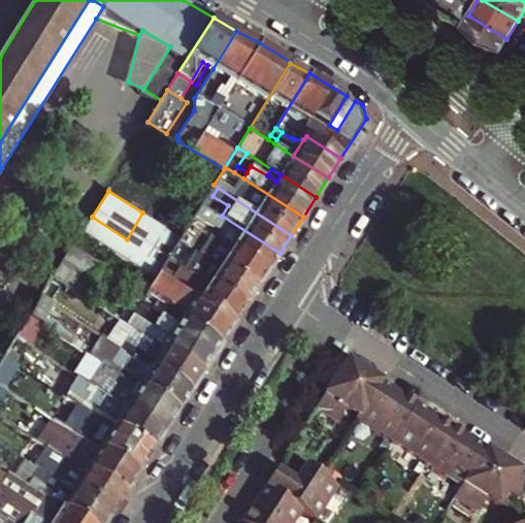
[(268,270),(280,253),(222,216),(202,203),(191,221),(201,228),(212,235),(221,240),(268,270)]
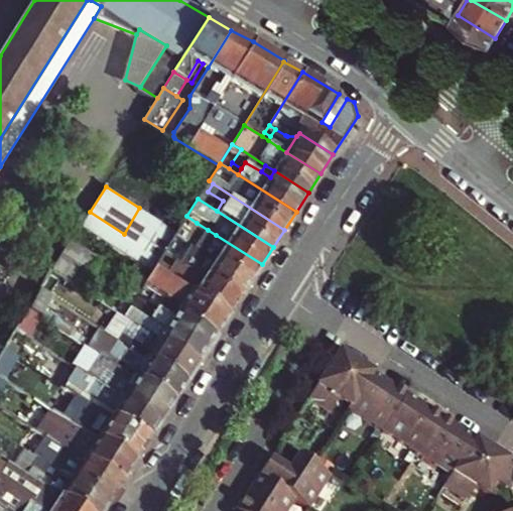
[(176,233),(177,232),(139,208),(124,234),(123,235),(160,258),(165,250),(176,233)]
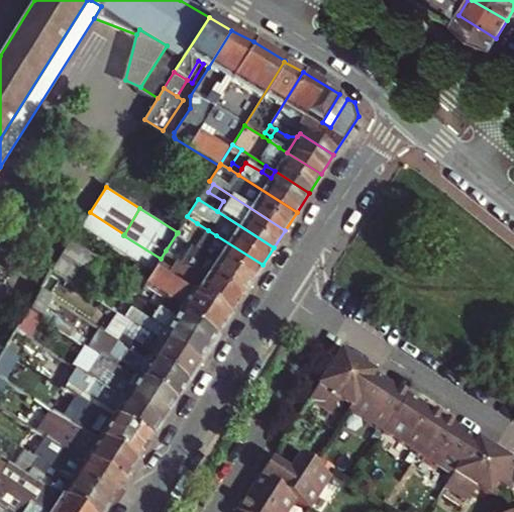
[(123,235),(124,234),(90,212),(82,225),(116,247),(123,235)]
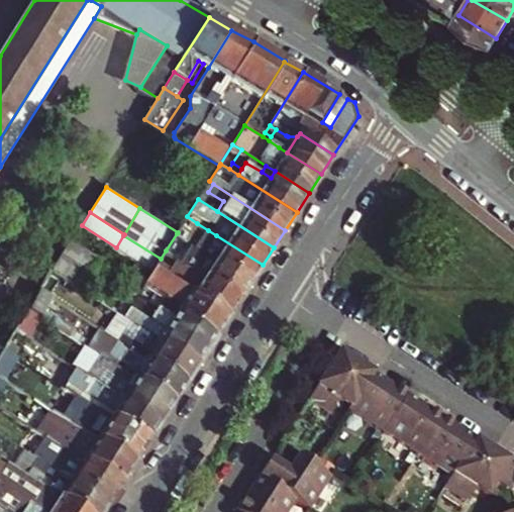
[(185,239),(186,239),(197,223),(187,216),(180,228),(178,232),(177,233),(185,239)]
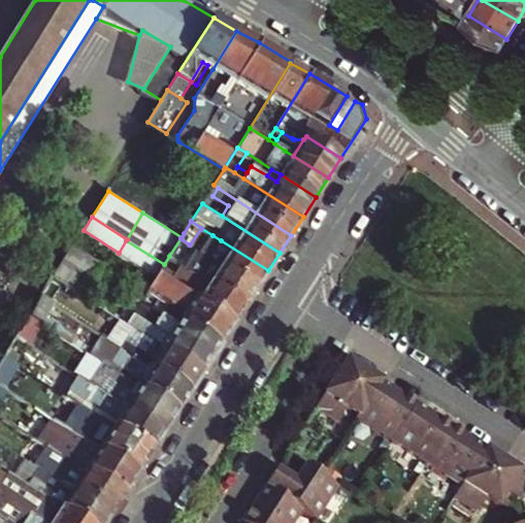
[(208,242),(216,248),(221,240),(212,235),(208,242)]
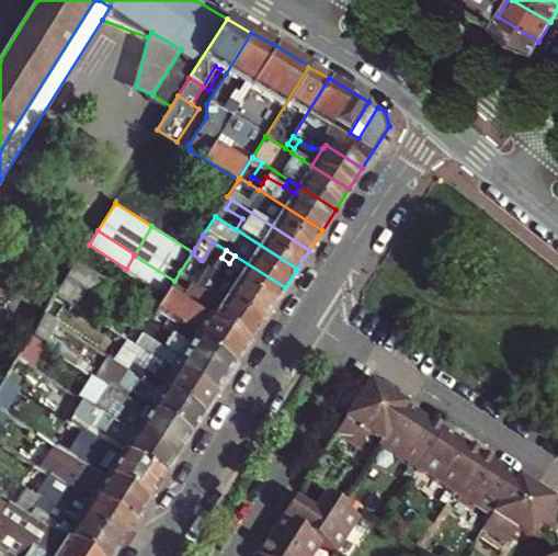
[(180,272),(189,278),(201,260),(192,253),(180,272)]
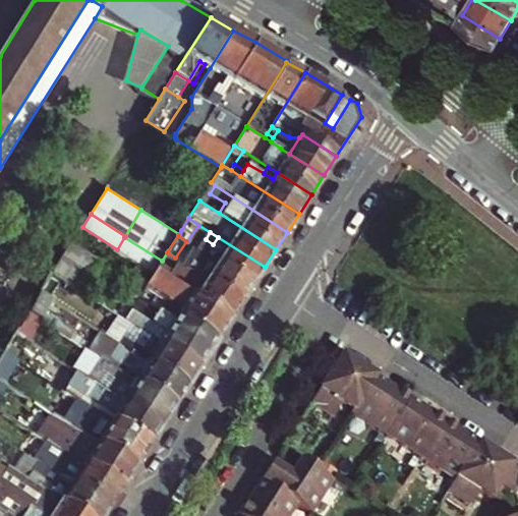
[(161,263),(162,261),(124,237),(117,249),(155,273),(156,271),(161,263)]
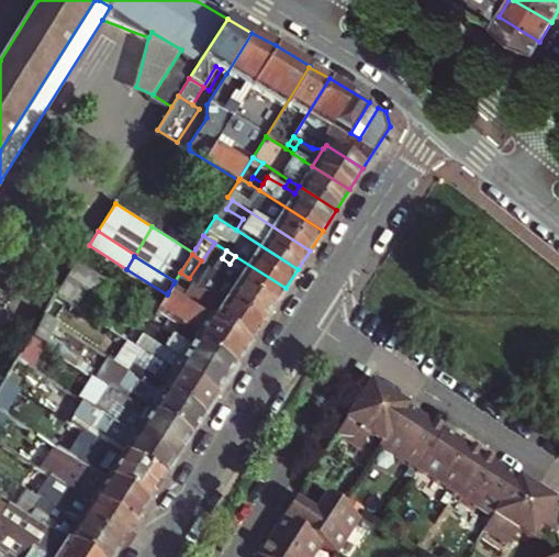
[(274,307),(286,288),(235,256),(230,264),(222,258),(214,268),(223,275),(274,307)]
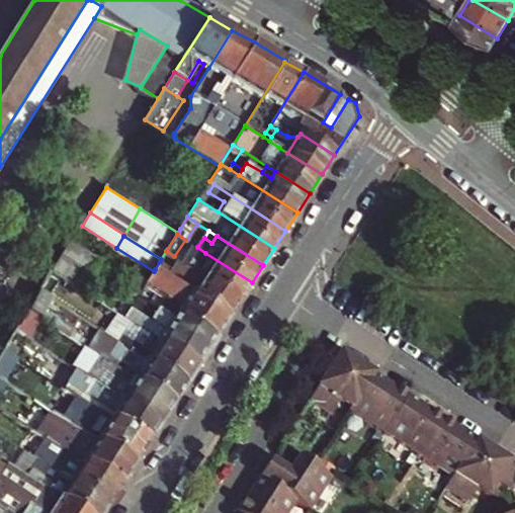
[(53,269),(83,288),(100,262),(69,242),(53,269)]
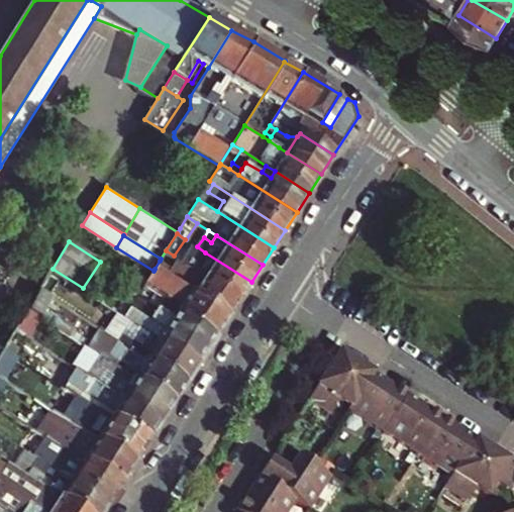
[(200,260),(205,252),(197,246),(193,244),(182,262),(187,265),(193,256),(200,260)]
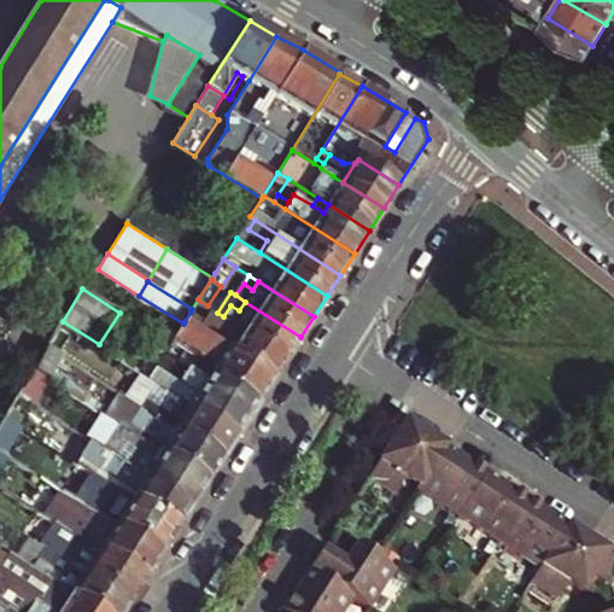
[(287,357),(300,337),(245,302),(239,310),(231,306),(223,316),(246,331),(287,357)]
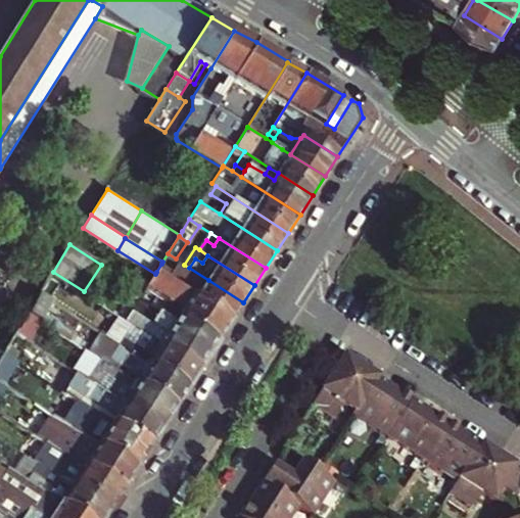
[(177,285),(182,277),(161,264),(156,272),(177,285)]
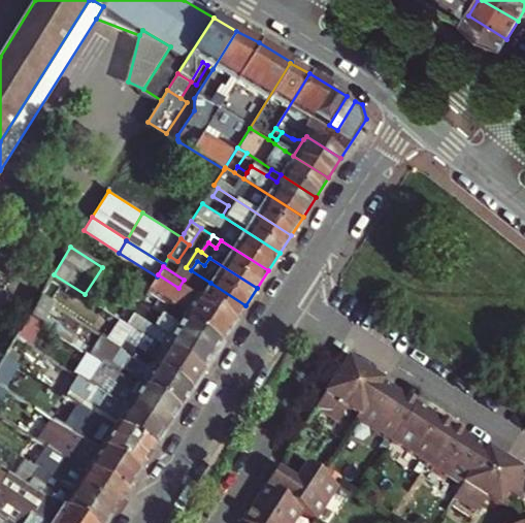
[(205,291),(210,283),(191,270),(186,278),(205,291)]
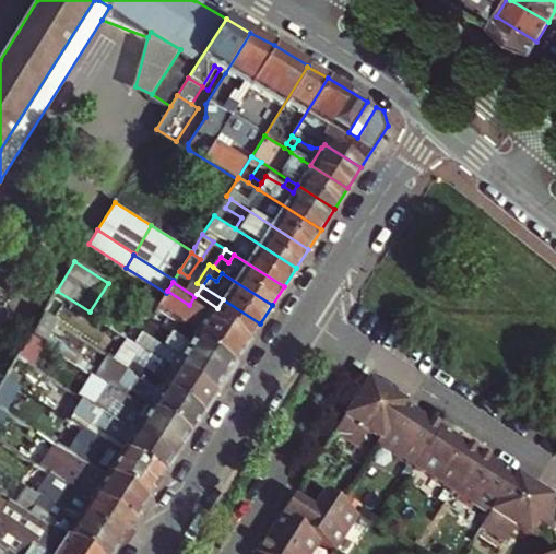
[(234,365),(248,342),(189,305),(167,291),(166,293),(156,308),(174,319),(167,330),(188,344),(192,338),(234,365)]
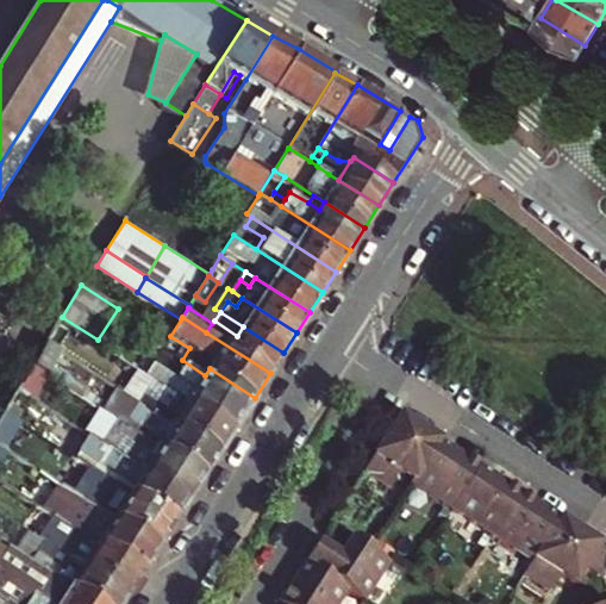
[(270,373),(283,353),(243,327),(237,336),(214,321),(212,323),(206,332),(270,373)]
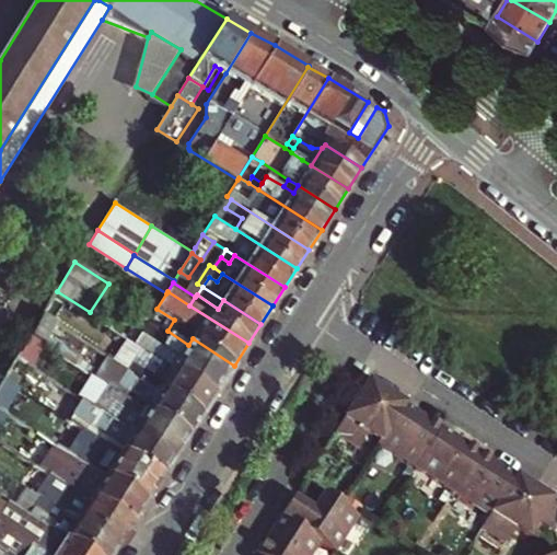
[(217,394),(234,366),(193,338),(188,345),(167,331),(151,321),(137,343),(217,394)]
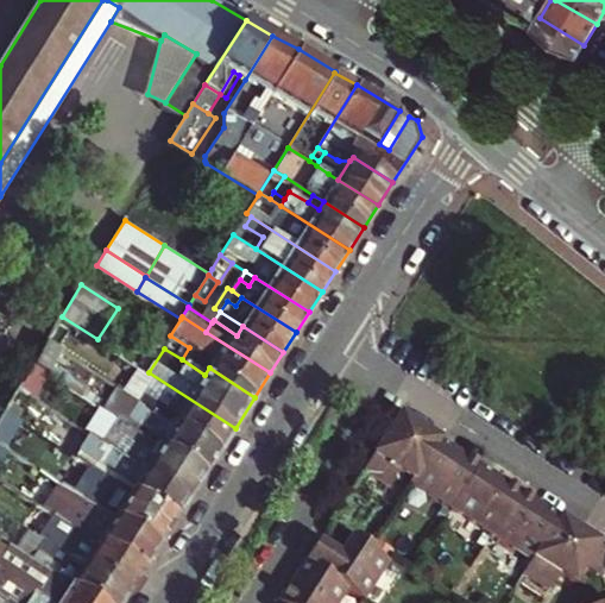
[(20,387),(32,395),(46,370),(35,363),(23,384),(20,387)]
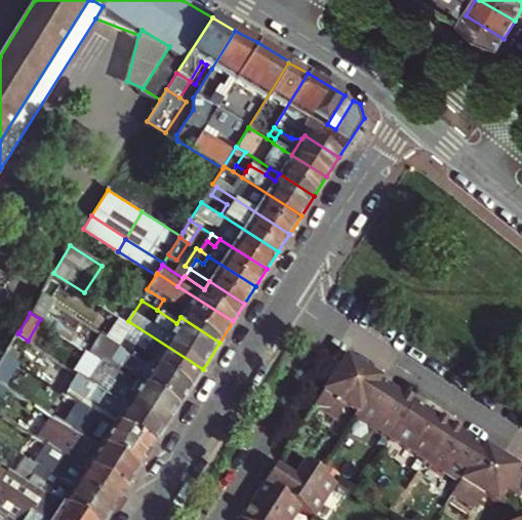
[(152,364),(190,389),(203,369),(128,321),(124,318),(115,332),(131,343),(156,358),(152,364)]
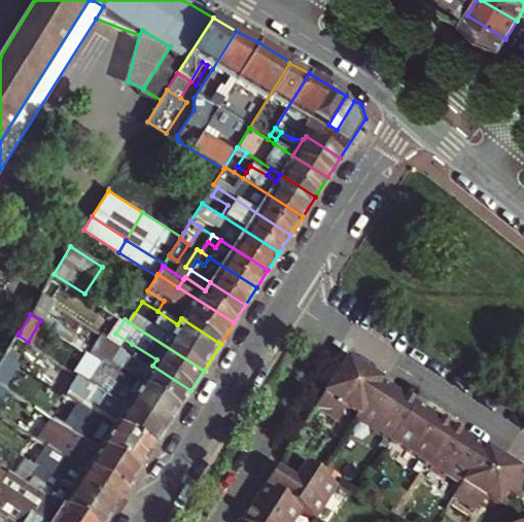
[(18,335),(20,333),(5,323),(0,329),(0,340),(10,347),(18,335)]
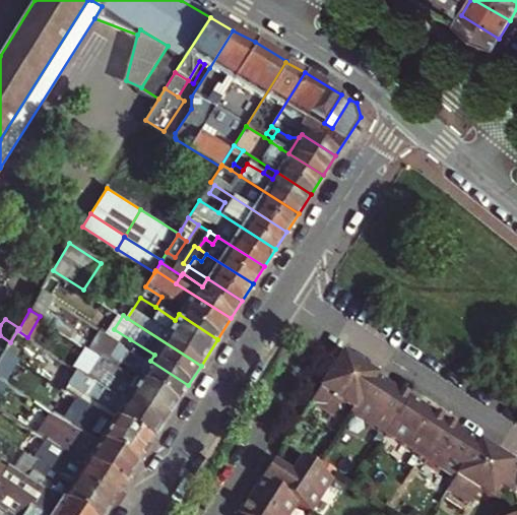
[(138,380),(176,404),(188,385),(150,361),(127,345),(104,330),(90,349),(91,349),(107,360),(111,355),(141,375),(138,380)]
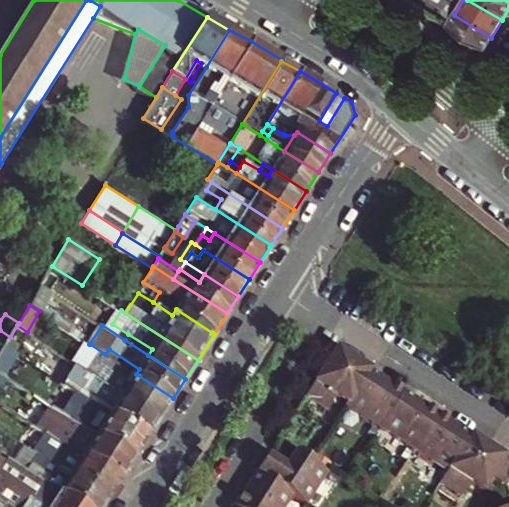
[(148,355),(152,349),(128,334),(125,340),(148,355)]
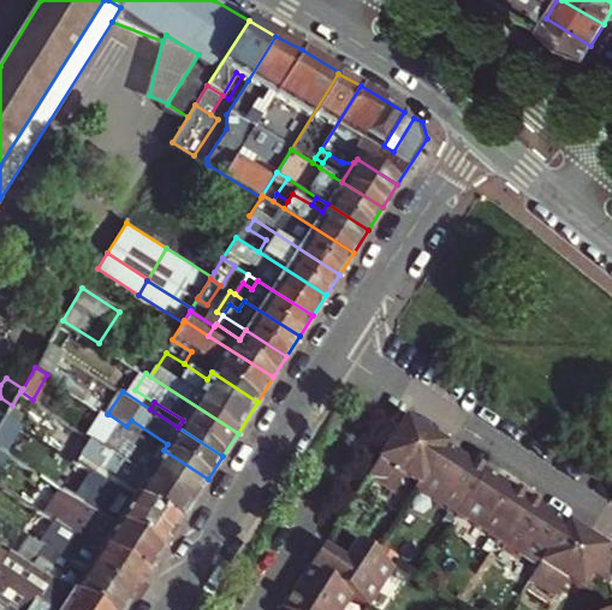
[(91,421),(100,426),(108,414),(107,414),(100,409),(91,421)]
